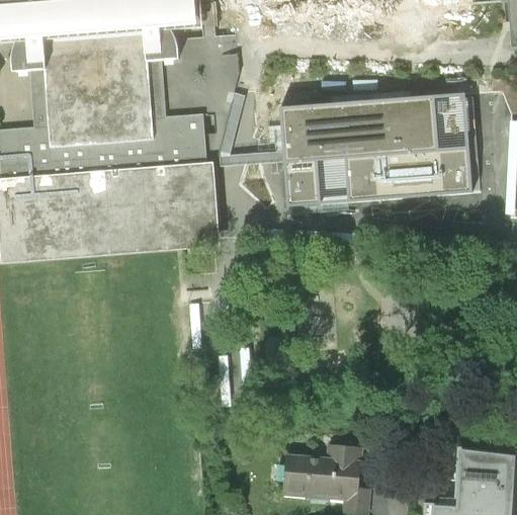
[(0,41),(15,43),(44,39),(141,33),(172,32),(202,28),(200,6),(199,0),(0,0),(0,41)]
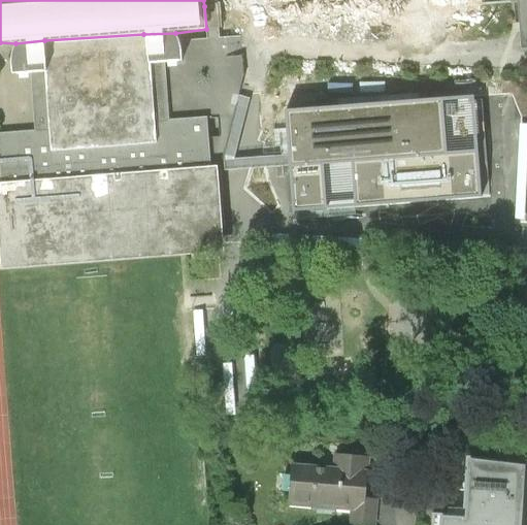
[(264,0),(266,18),(483,6),(482,0),(264,0)]
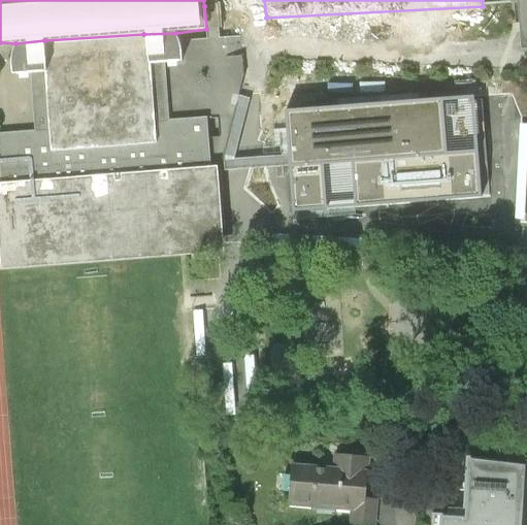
[(178,39),(175,33),(143,34),(147,62),(164,62),(171,61),(180,61),(182,48),(180,42),(178,39)]
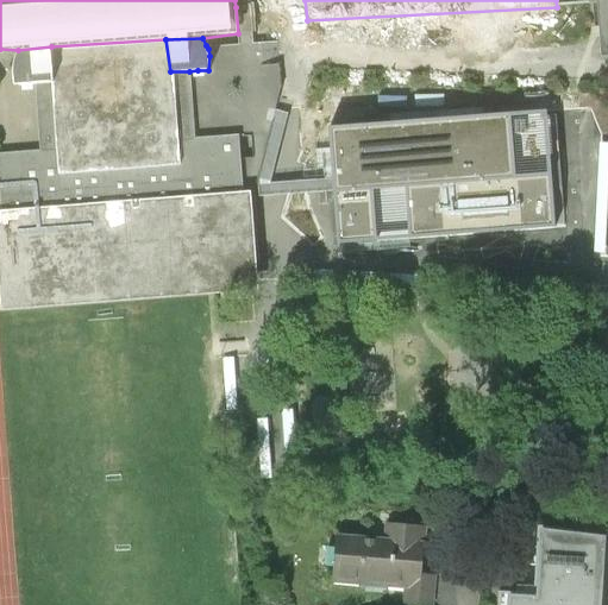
[(165,39),(51,46),(55,82),(58,171),(181,163),(179,138),(170,71),(165,39)]
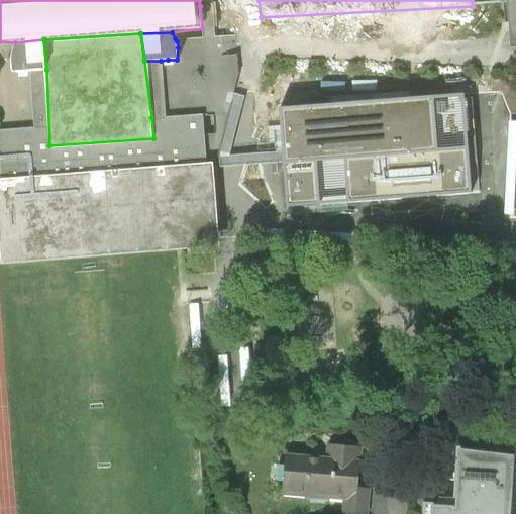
[(46,70),(43,39),(15,42),(11,53),(11,56),(10,62),(11,71),(22,70),(28,70),(46,70)]
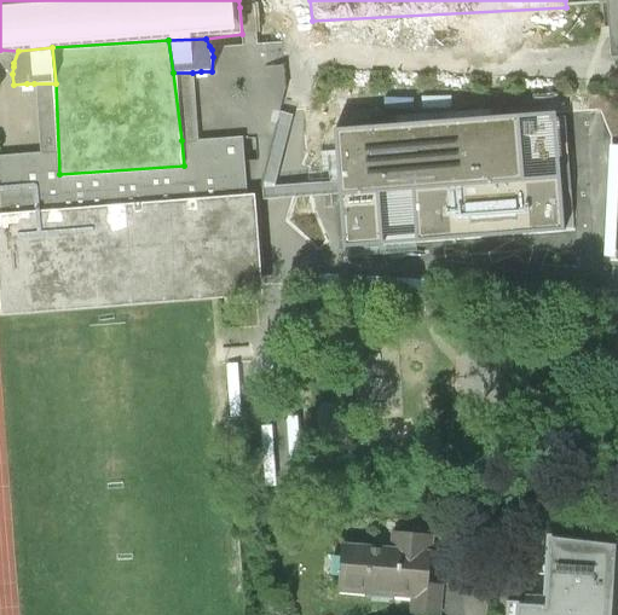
[(59,174),(56,83),(34,83),(39,150),(0,154),(0,203),(1,210),(247,193),(244,160),(242,133),(197,138),(192,73),(173,73),(182,140),(184,166),(59,174)]
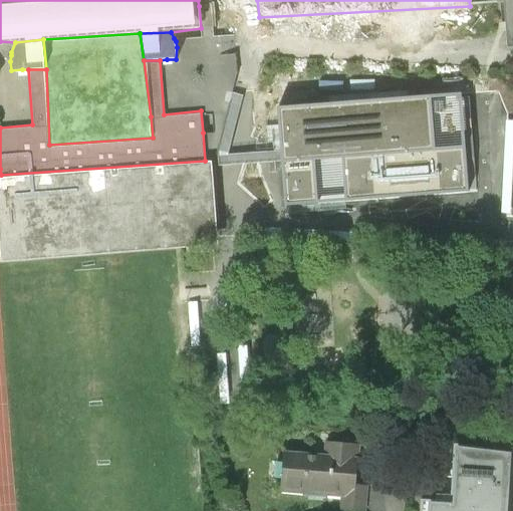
[(279,107),(287,204),(471,188),(462,91),(279,107)]
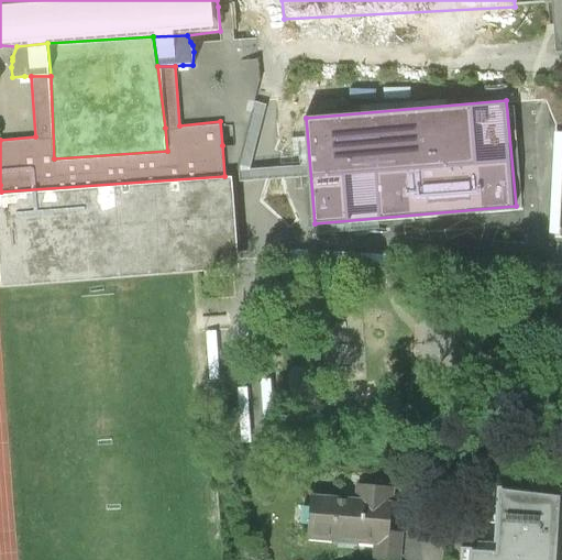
[(230,175),(224,176),(1,191),(0,191),(0,285),(195,270),(237,267),(230,175)]
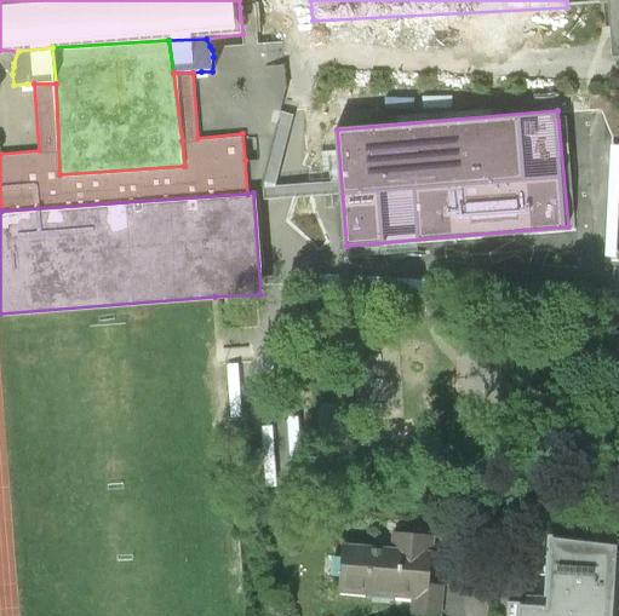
[(403,548),(351,543),(348,587),(424,594),(423,610),(450,612),(452,580),(437,579),(441,533),(405,529),(403,548)]
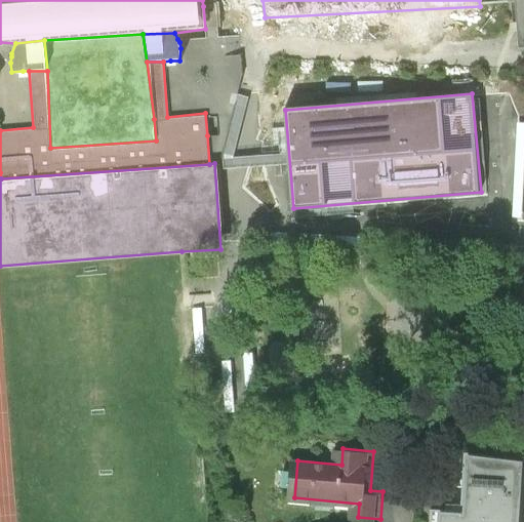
[(432,509),(430,521),(518,521),(523,460),(466,453),(461,505),(446,504),(446,510),(432,509)]
